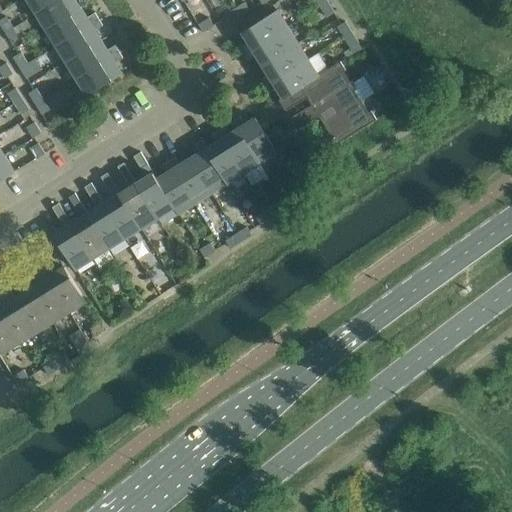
[(28,0),(36,12),(55,0),(28,0)]
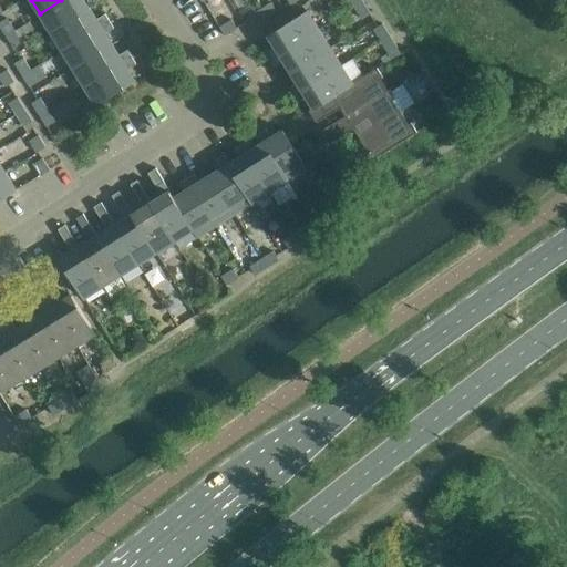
[(61,0),(40,13),(51,31),(90,8),(84,0),(61,0)]
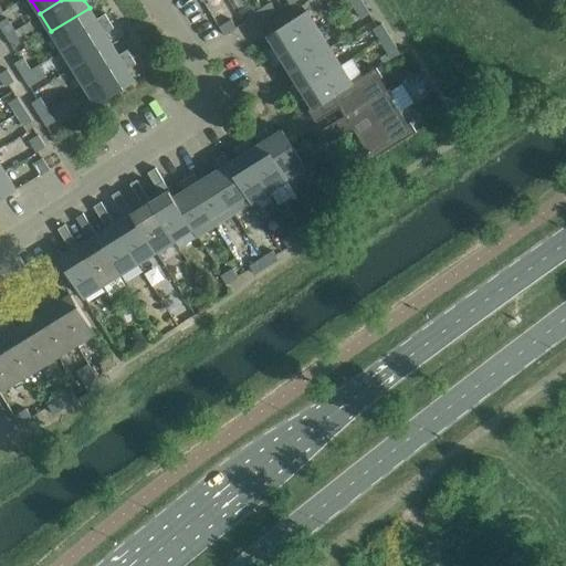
[(370,13),(363,1),(354,7),(362,19),(370,13)]
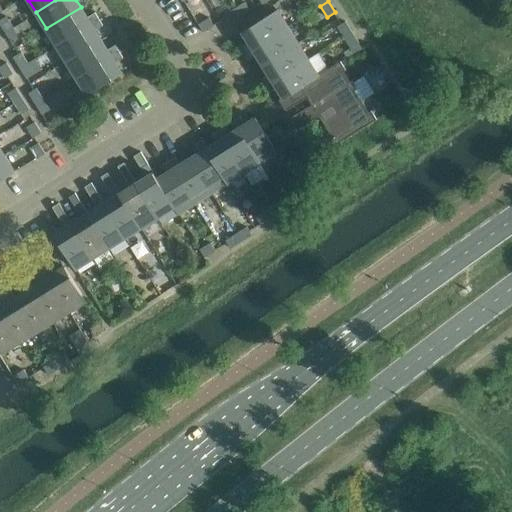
[(245,2),(234,8),(239,16),(250,10),(245,2)]
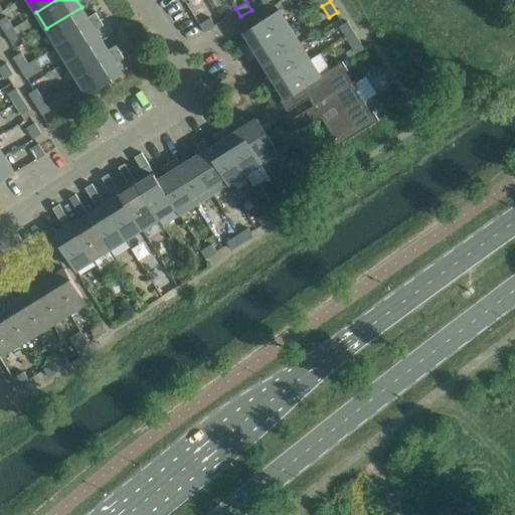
[(46,28),(56,45),(99,19),(96,13),(88,17),(81,7),(46,28)]
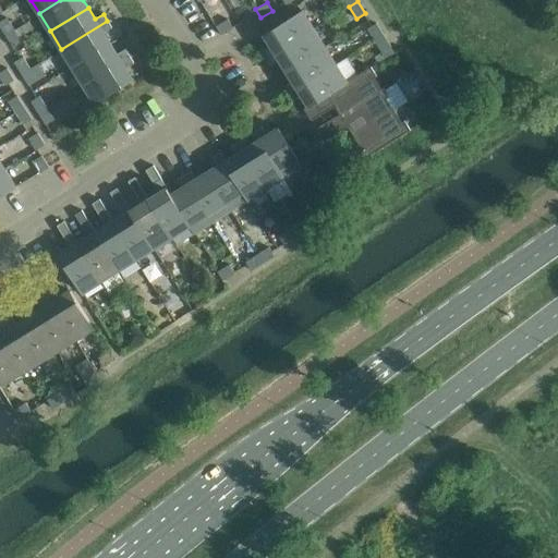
[(261,17),(255,9),(243,16),(249,25),(261,17)]
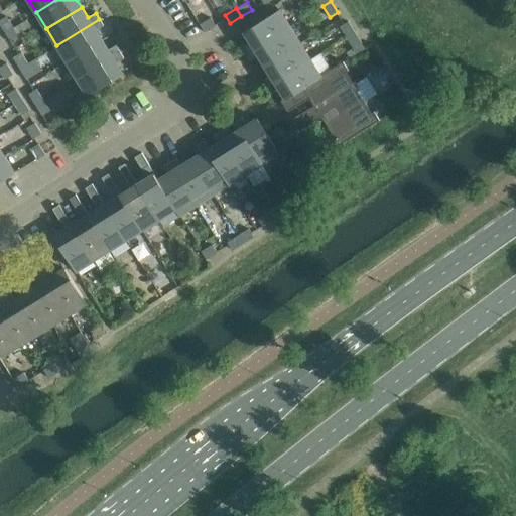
[(244,46),(248,52),(290,26),(279,9),(244,31),(251,42),(244,46)]
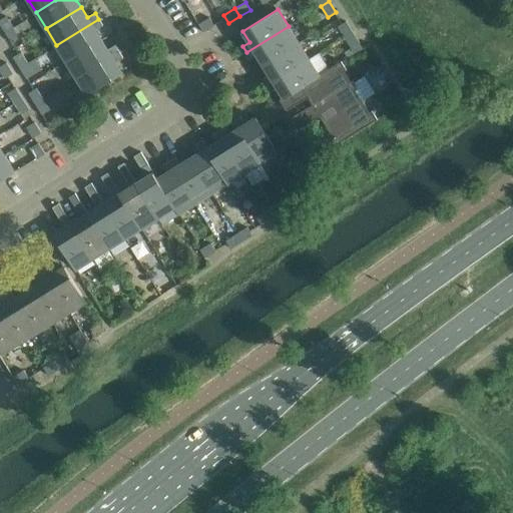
[(0,19),(0,24),(4,32),(12,27),(6,16),(0,19)]
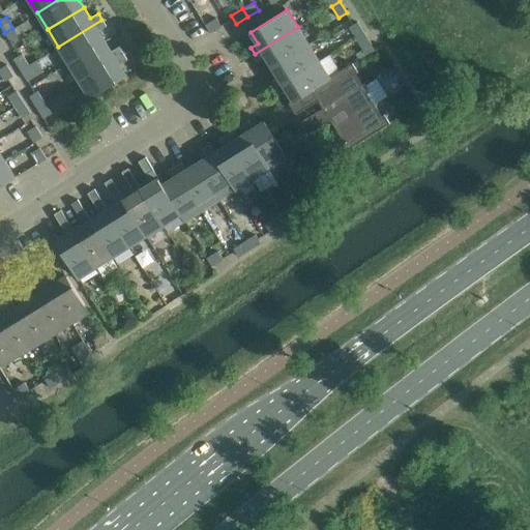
[(205,25),(210,33),(222,26),(216,18),(205,25)]
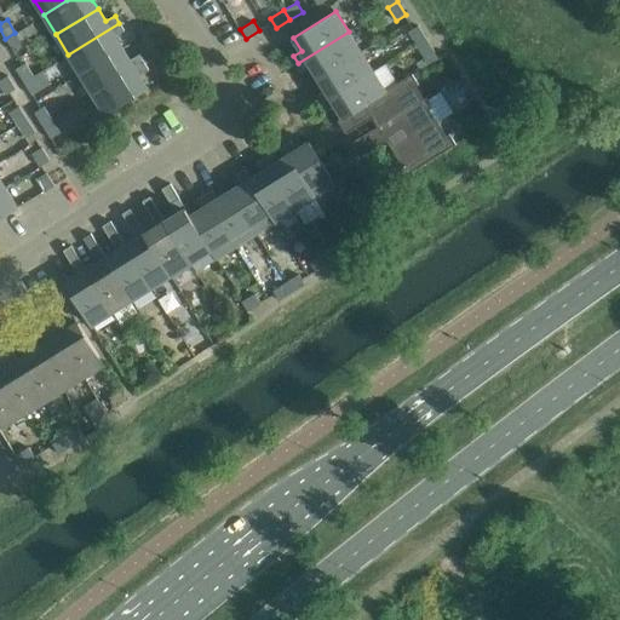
[(124,30),(119,23),(68,55),(80,74),(122,47),(115,35),(124,30)]
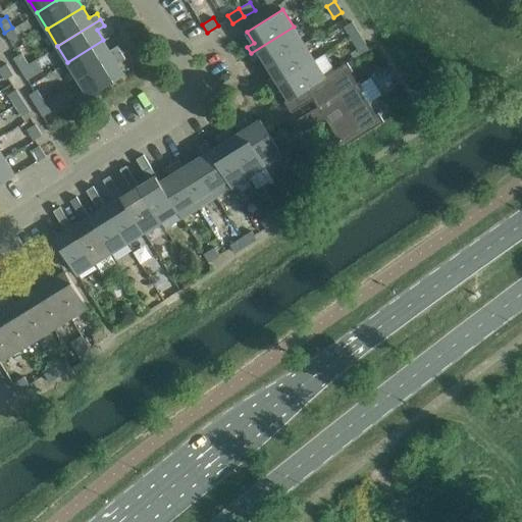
[(22,21),(12,28),(17,36),(28,30),(22,21)]
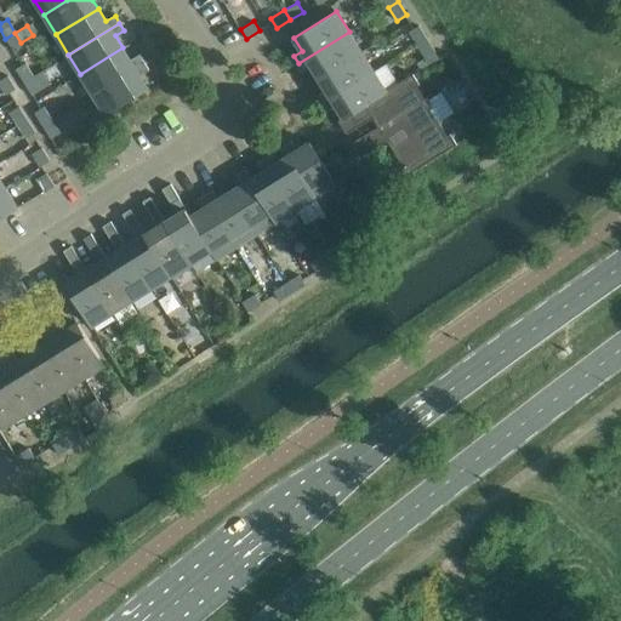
[(409,32),(417,44),(427,38),(419,26),(409,32)]
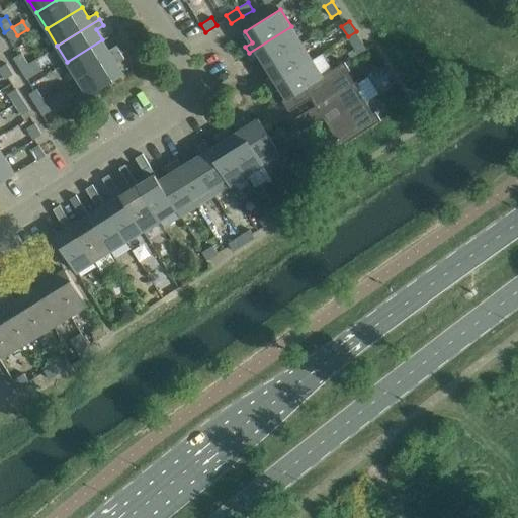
[(301,42),(291,26),(249,53),(253,59),(260,55),(266,65),(301,42)]
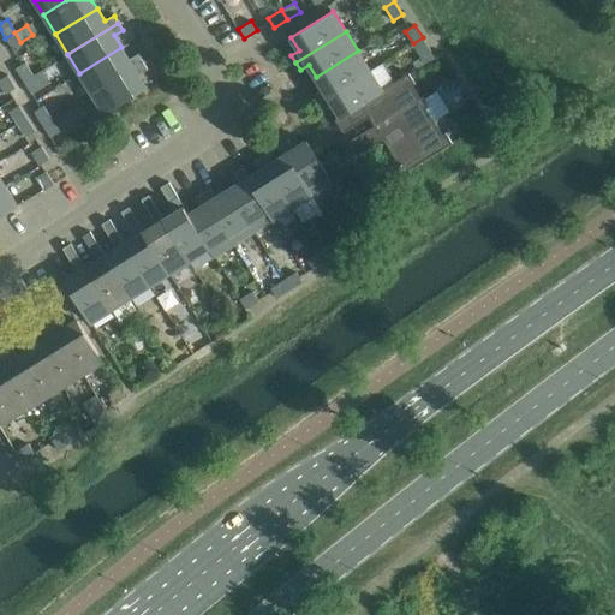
[(5,39),(13,51),(23,46),(21,42),(15,33),(5,39)]
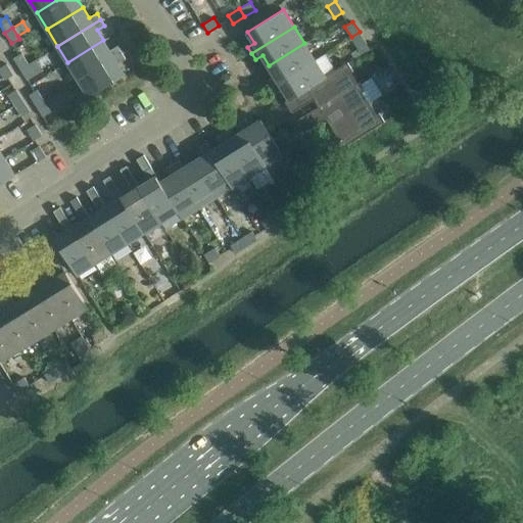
[(367,43),(360,32),(351,37),(359,48),(367,43)]
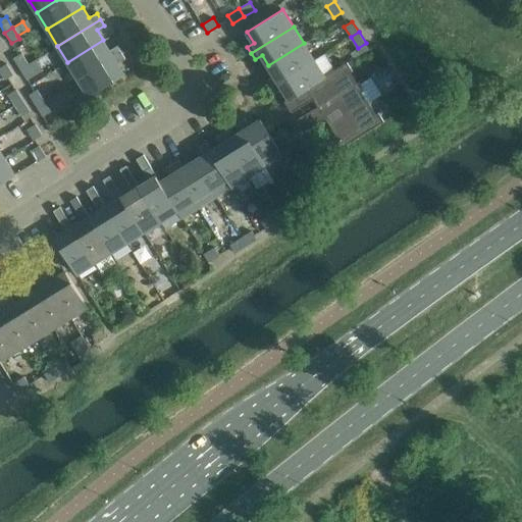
[(67,62),(77,79),(120,52),(117,46),(110,51),(103,40),(67,62)]
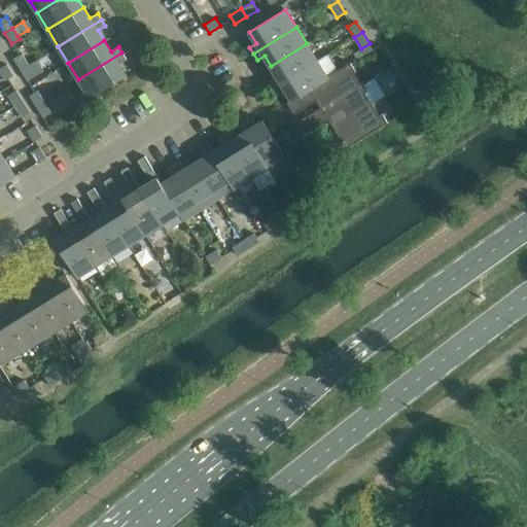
[(270,81),(274,88),(317,60),(307,43),(271,66),(278,77),(270,81)]
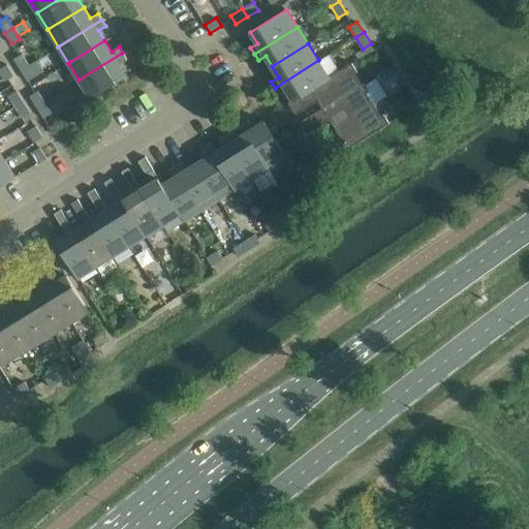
[(126,59),(122,53),(79,80),(90,98),(126,75),(119,64),(126,59)]
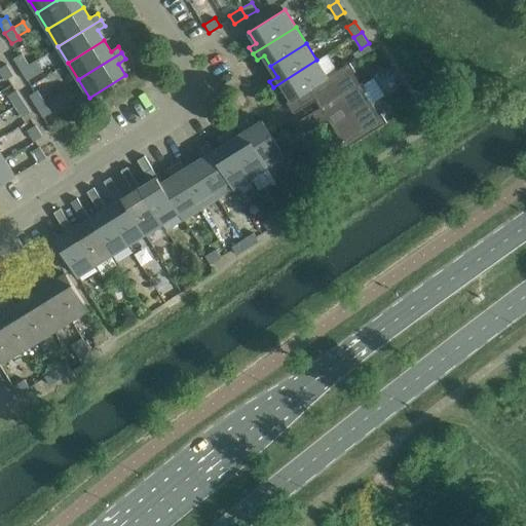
[(13,58),(21,69),(29,65),(22,53),(13,58)]
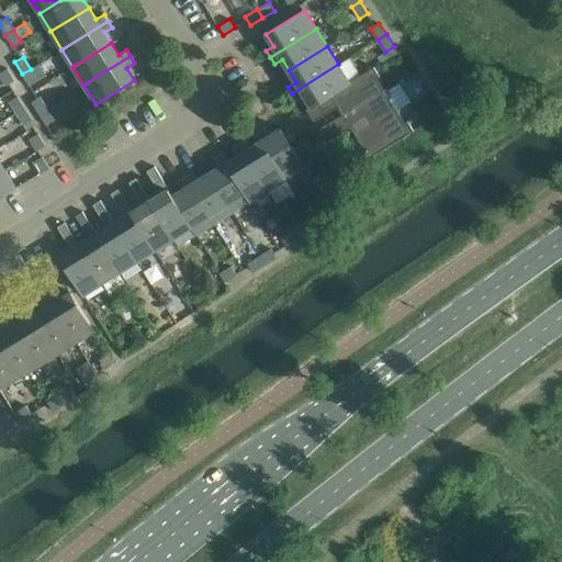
[(338,64),(292,93),(296,100),(304,94),(311,107),(360,76),(349,57),(338,64)]
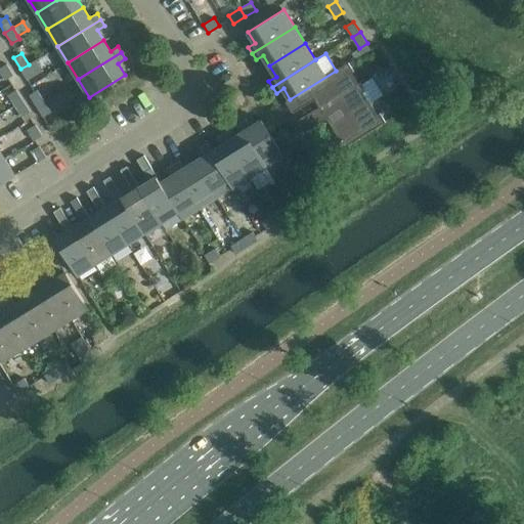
[(29,64),(20,69),(27,80),(35,75),(43,71),(36,59),(29,64)]
